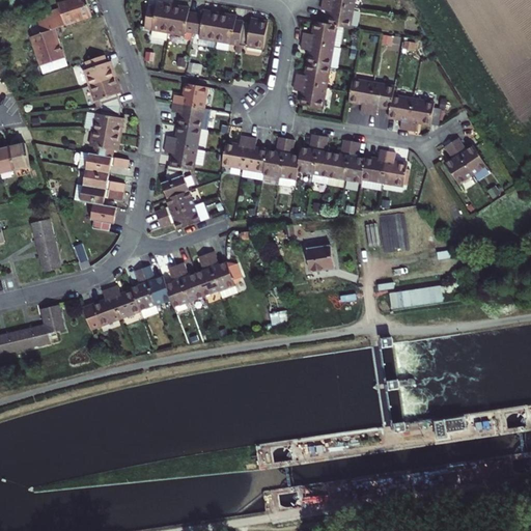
[(92,16),(86,0),(68,0),(58,4),(60,9),(46,14),(47,19),(38,22),(42,33),(32,36),(43,65),(63,58),(54,29),(92,16)]
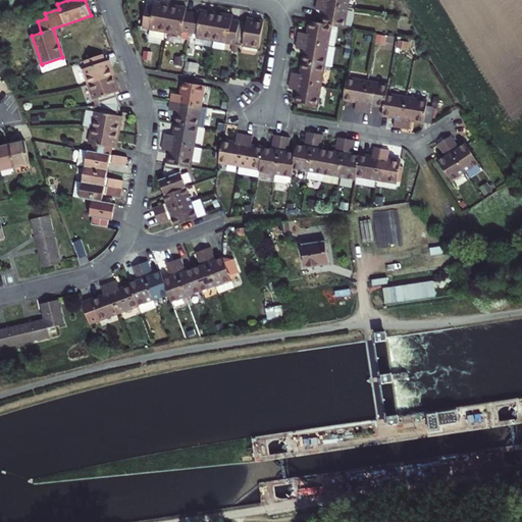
[(142,29),(165,33),(170,4),(154,2),(153,6),(146,5),(142,29)]
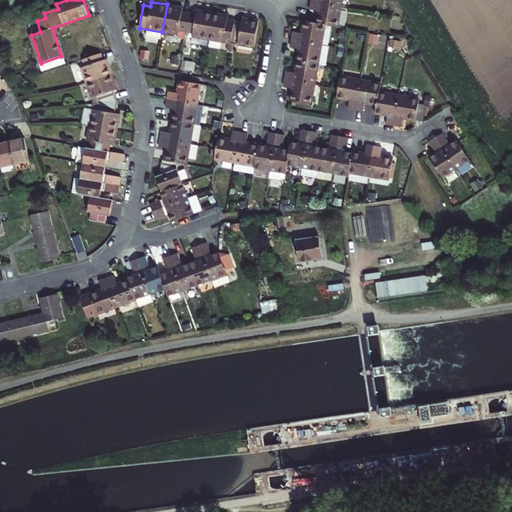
[(340,7),(311,2),(309,10),(320,12),(318,24),(324,25),(337,27),(340,7)]
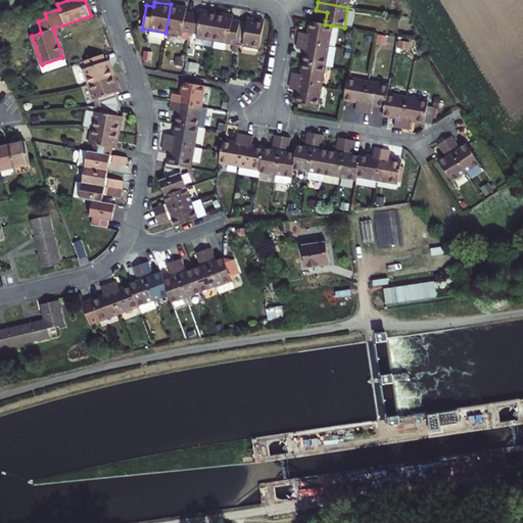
[(183,31),(189,33),(193,13),(186,12),(187,7),(171,4),(165,33),(182,36),(183,31)]
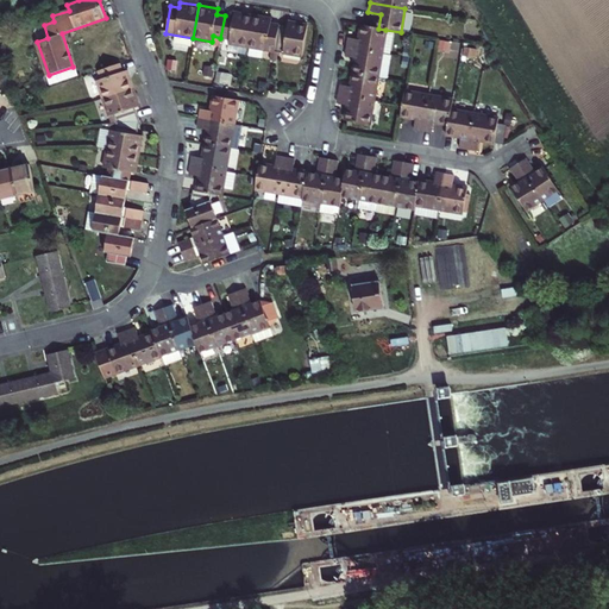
[(225,16),(220,38),(228,39),(226,54),(245,57),(246,48),(252,16),(233,12),(232,17),(225,16)]
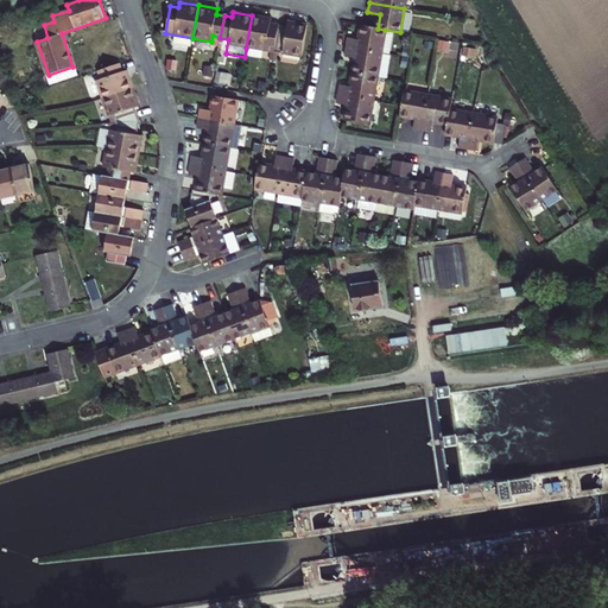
[(271,19),(252,16),(246,48),(273,52),(278,25),(270,24),(271,19)]
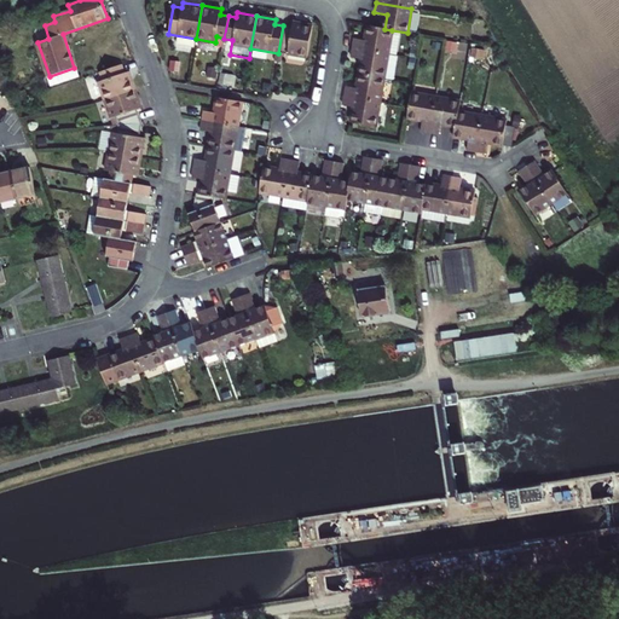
[(283,25),(278,53),(306,58),(311,25),(293,22),(291,27),(283,25)]
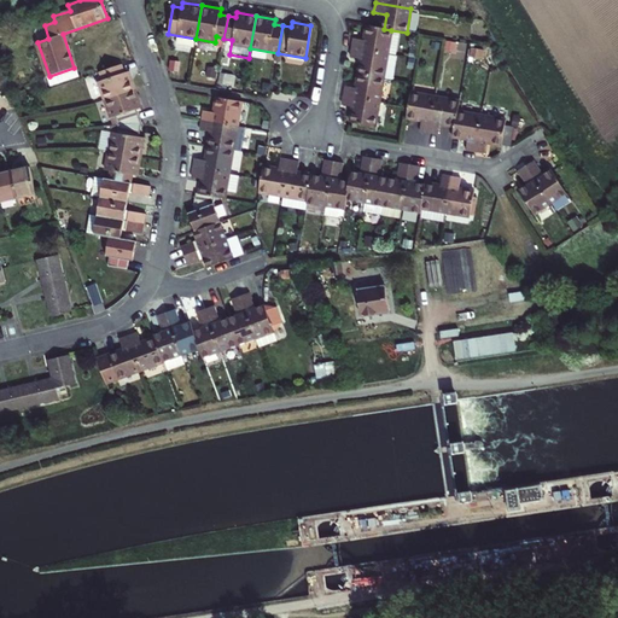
[(351,48),(386,54),(391,30),(384,29),(371,27),(366,25),(363,40),(353,39),(351,48)]
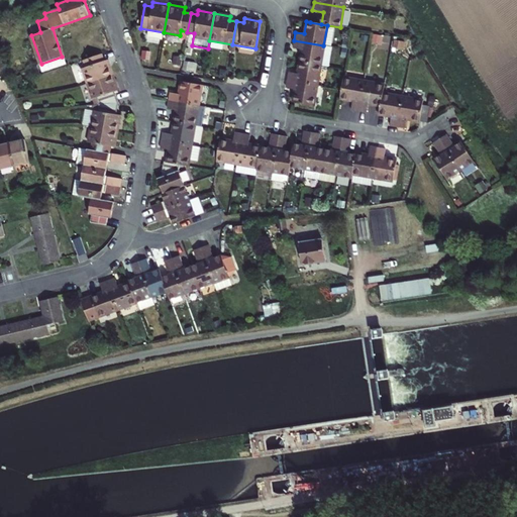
[(187,32),(185,44),(192,45),(194,33),(187,32)]
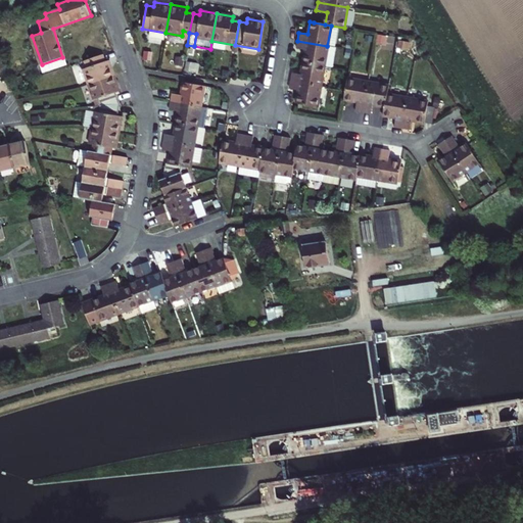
[(302,62),(324,66),(327,46),(297,41),(296,49),(304,50),(302,62)]
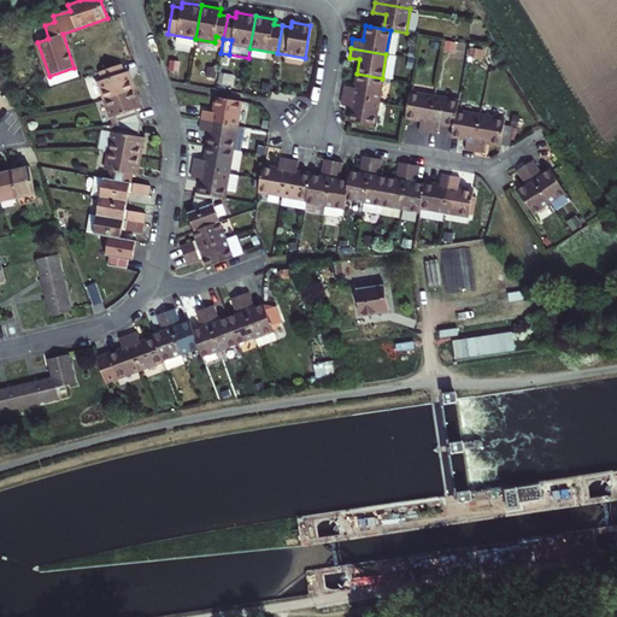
[(104,100),(135,89),(129,71),(124,74),(121,64),(99,72),(103,81),(98,82),(104,100)]
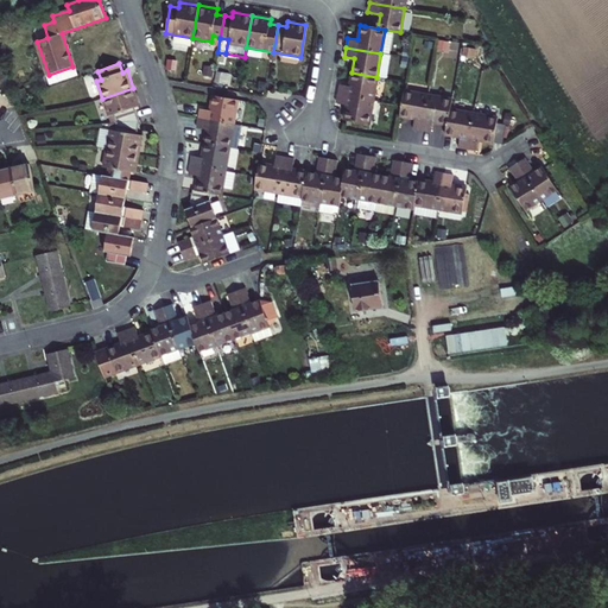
[(377,77),(352,73),(349,87),(340,86),(337,94),(373,101),(377,77)]
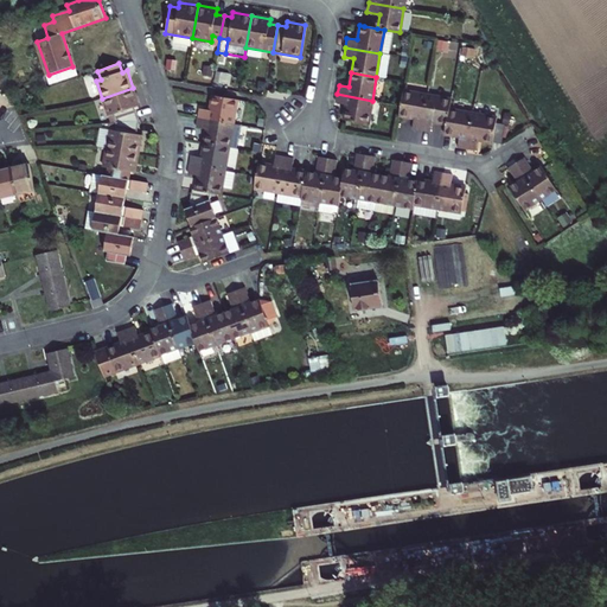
[(139,106),(133,88),(102,98),(109,116),(112,116),(115,123),(136,121),(133,108),(139,106)]
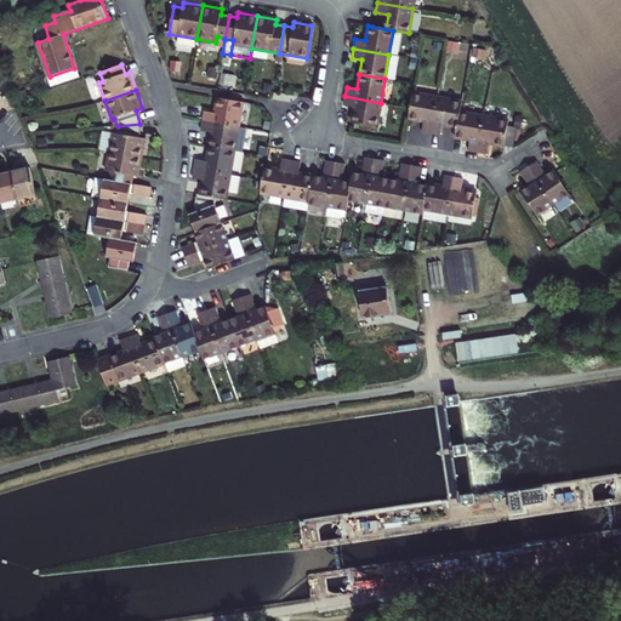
[(421,132),(431,135),(437,98),(412,95),(410,107),(408,120),(422,123),(421,132)]
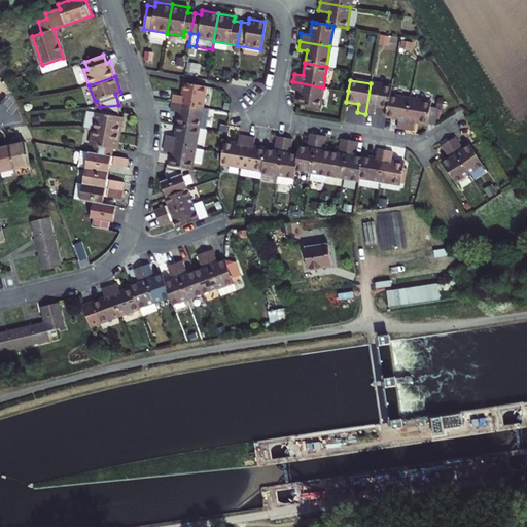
[(323,88),(292,81),(291,90),(301,91),(299,105),(320,108),(323,88)]
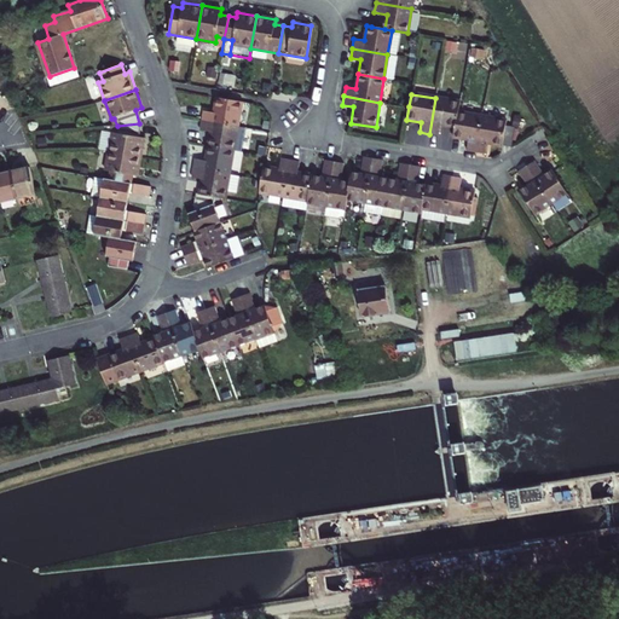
[(200,120),(237,127),(241,102),(214,97),(212,113),(202,110),(200,120)]
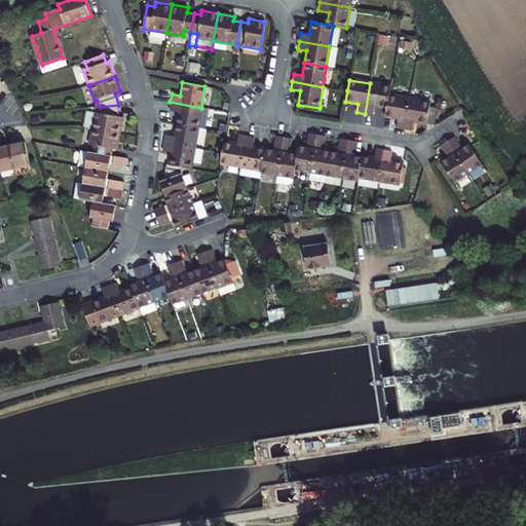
[(386,109),(389,95),(390,86),(370,83),(365,114),(372,115),(374,107),(386,109)]
